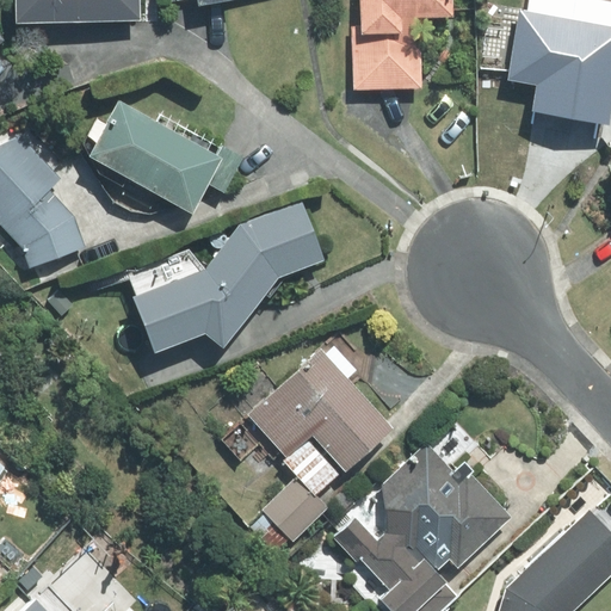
[(16,0),(17,23),(140,20),(140,0),(16,0)]
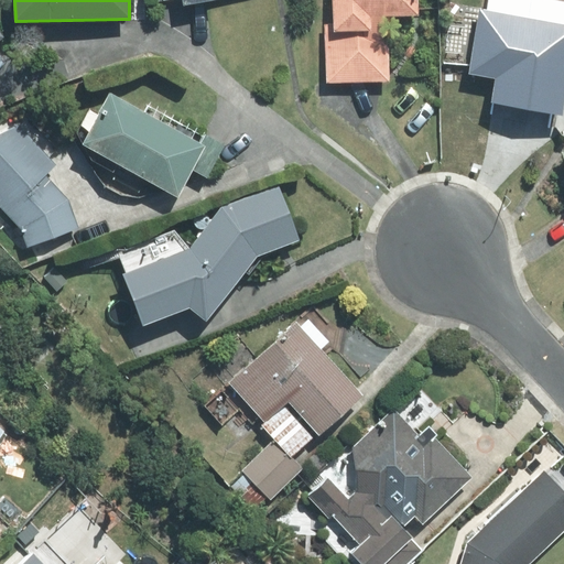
[(416,14),(415,0),(332,0),(333,24),(325,24),(326,84),(390,82),(389,15),(416,14)]
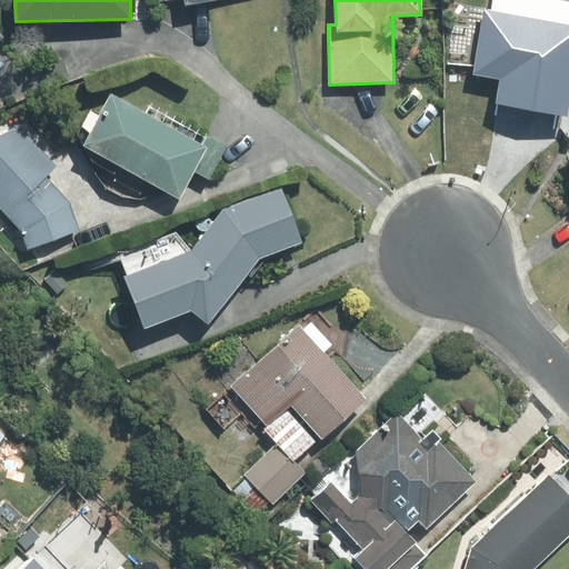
[(500,79),(496,103),(568,116),(568,0),(492,0),(491,10),(486,10),(473,75),(500,79)]
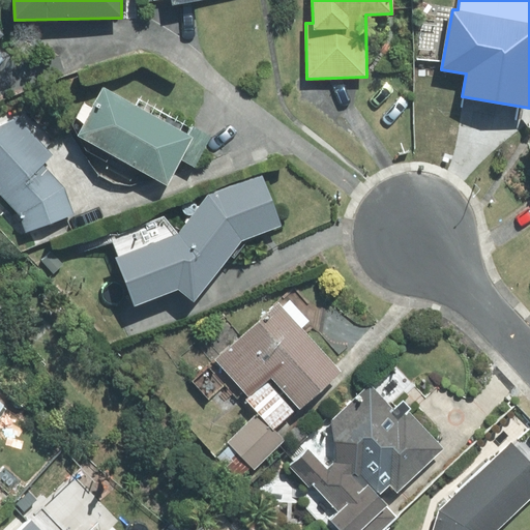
[(195,166),(210,137),(139,99),(136,105),(105,88),(79,136),(167,181),(179,158),(195,166)]
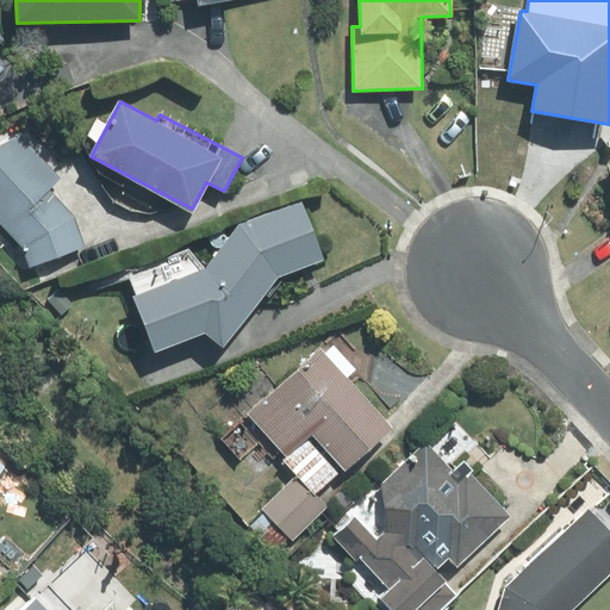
[(0,223),(24,248),(30,267),(85,248),(74,217),(50,190),(62,179),(23,136),(0,145),(0,223)]
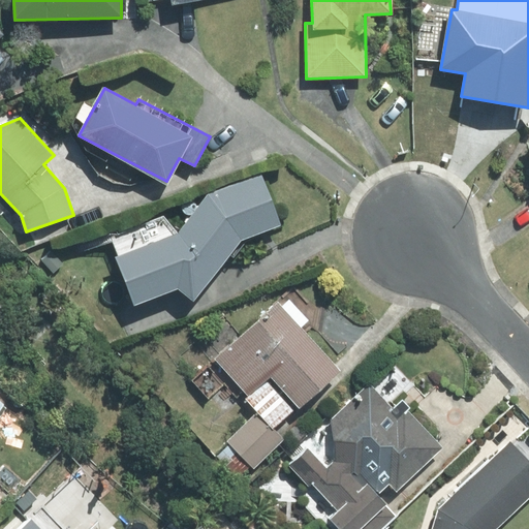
[(262,174),(208,193),(179,235),(163,216),(112,237),(119,256),(116,257),(134,306),(179,288),(194,300),(241,240),(281,225),(262,174)]
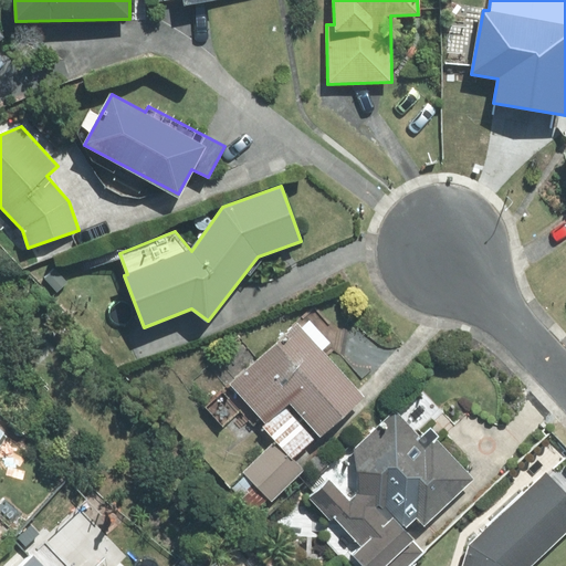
[(275,441),(292,459),(318,435),(321,438),(365,397),(323,350),(331,343),(310,320),(301,326),(297,323),(230,384),(231,385),(207,407),(223,425),(240,410),(253,423),(260,417),(266,423),(262,427),(275,441)]
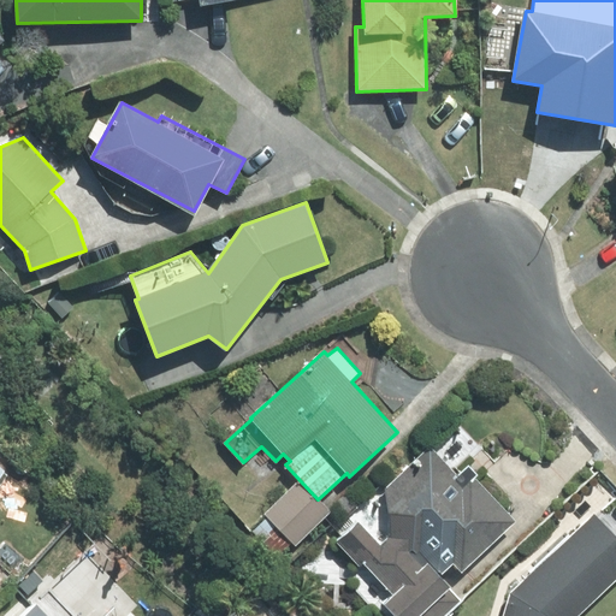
[(1,351),(0,353),(0,384),(17,368),(1,351)]
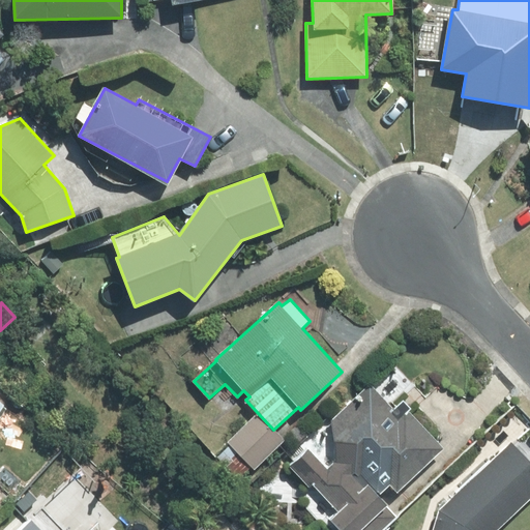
[(334,463),(327,469),(308,448),(290,466),(310,487),(313,483),(340,511),(331,519),(341,529),(357,529),(386,504),(376,495),(390,482),(398,490),(441,448),(407,412),(410,409),(403,402),(394,410),(370,385),(331,420),(334,463)]
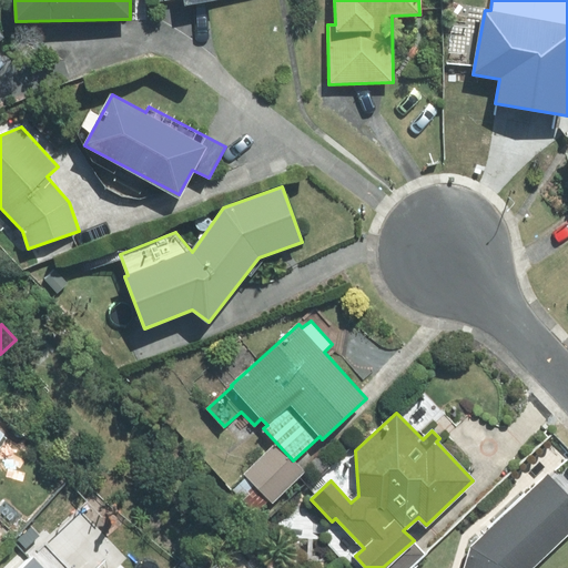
[(304,473),(293,460),(276,443),(244,474),(272,503),(304,473)]
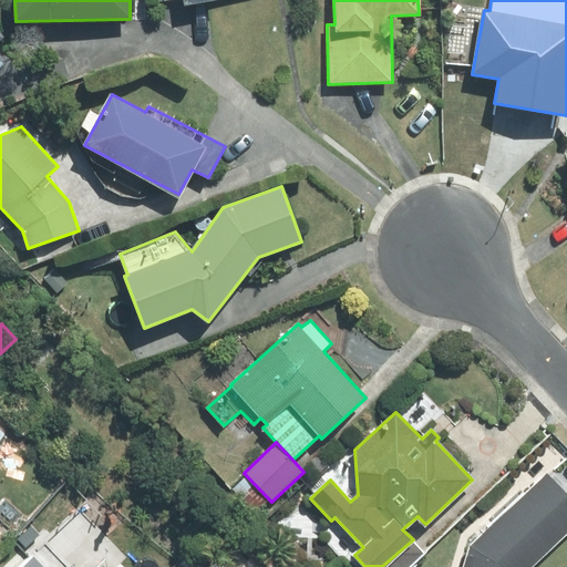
[(532,566),(566,534),(566,494),(547,474),(470,546),(463,566),(532,566)]
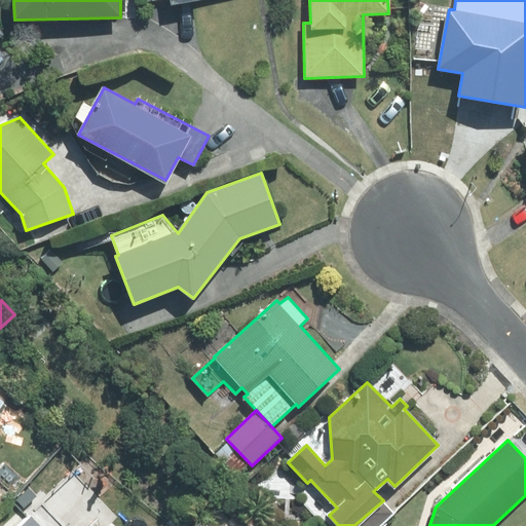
[(377,525),(393,511),(383,500),(354,525),(377,525)]
